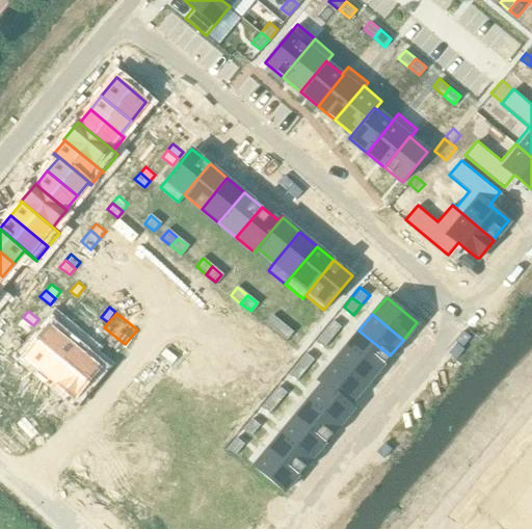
[(272,316),(265,323),(275,332),(282,323),(272,316)]
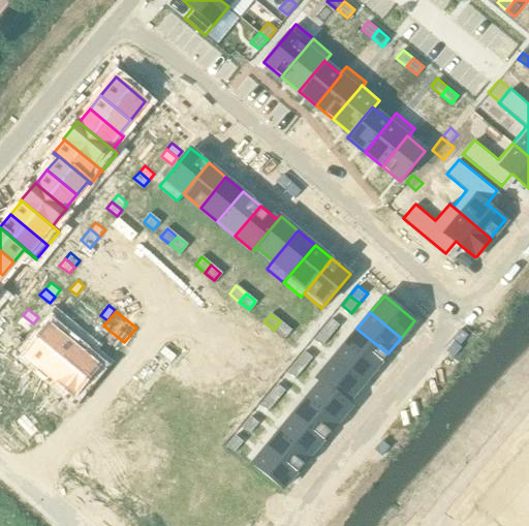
[(23,315),(2,340),(17,351),(37,327),(33,323),(23,315)]
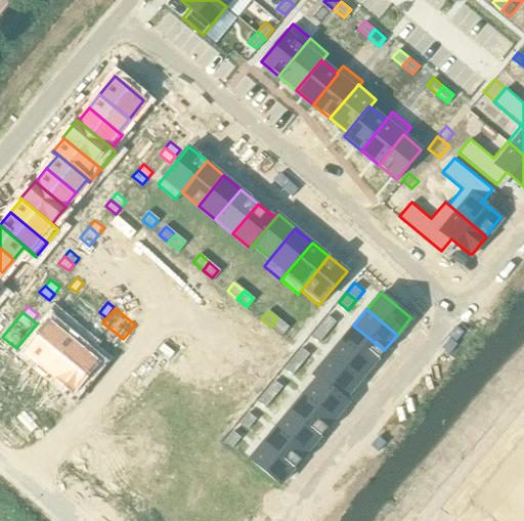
[(54,312),(24,350),(33,356),(41,363),(72,327),(54,312)]
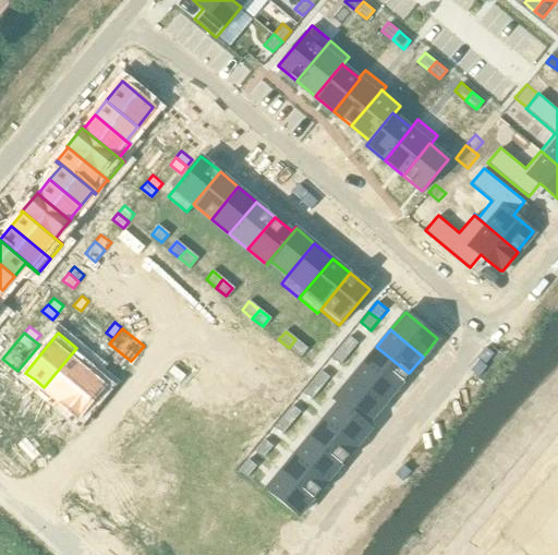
[(349,336),(340,346),(351,354),(360,344),(349,336)]
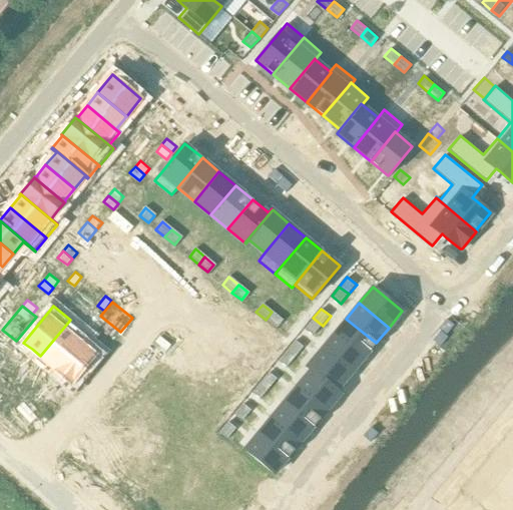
[(272,312),(266,320),(275,328),(281,320),(272,312)]
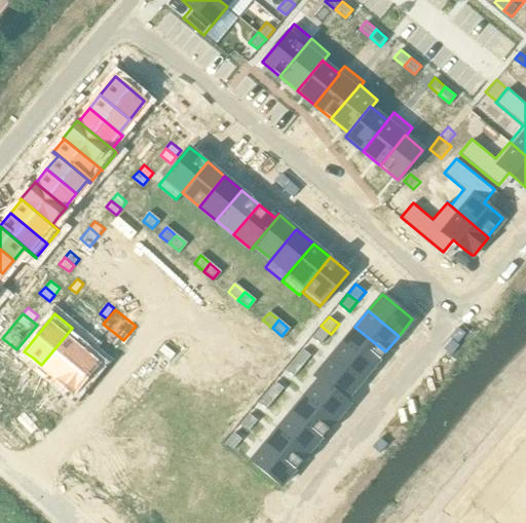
[(321,326),(313,336),(323,343),(331,334),(321,326)]
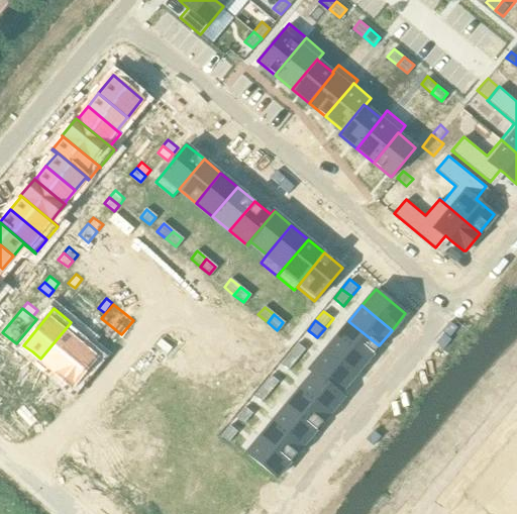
[(348,321),(335,337),(366,362),(379,345),(348,321)]
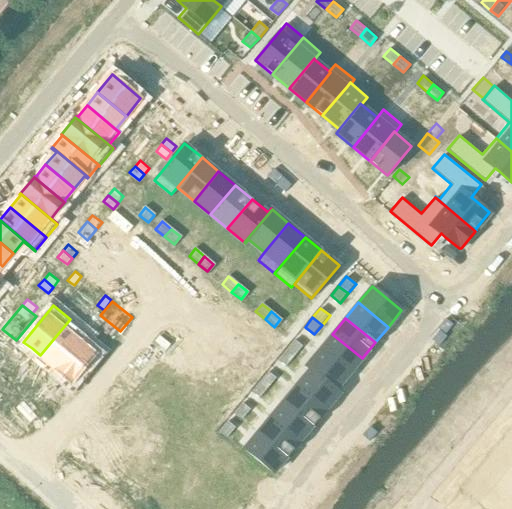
[(70,319),(40,355),(47,362),(55,368),(54,369),(55,369),(85,332),(77,325),(70,319)]
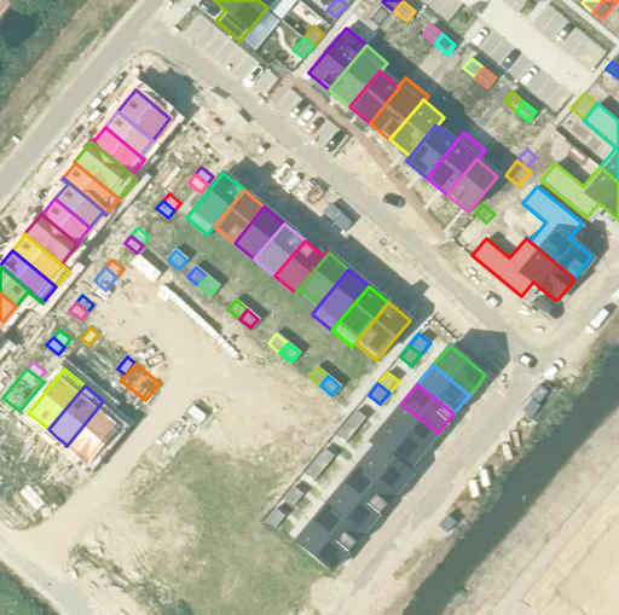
[(103,401),(67,446),(76,454),(85,462),(86,460),(87,462),(120,422),(100,406),(104,402),(103,401)]
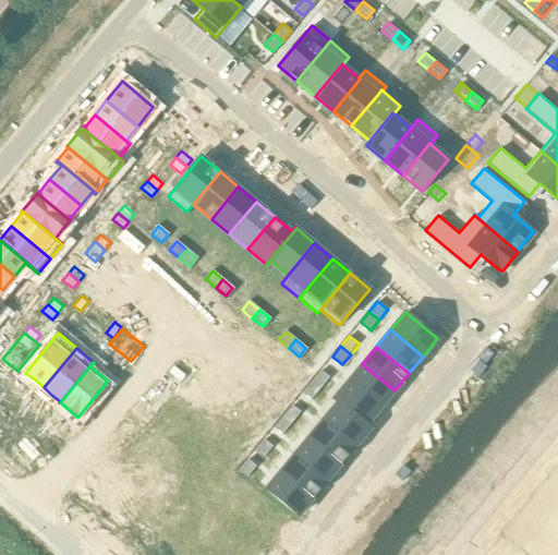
[(362,364),(348,381),(380,408),(395,390),(362,364)]
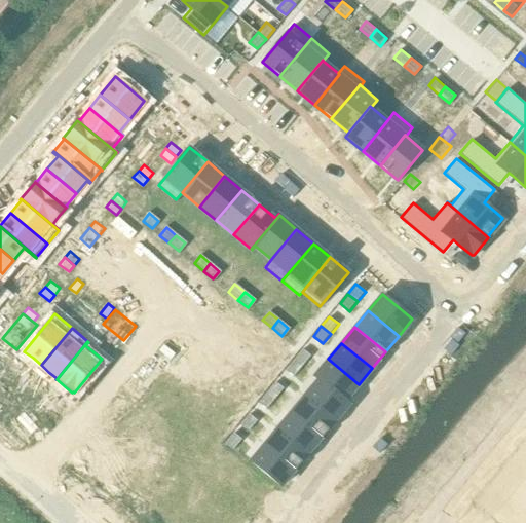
[(302,348),(294,359),(304,366),(312,357),(302,348)]
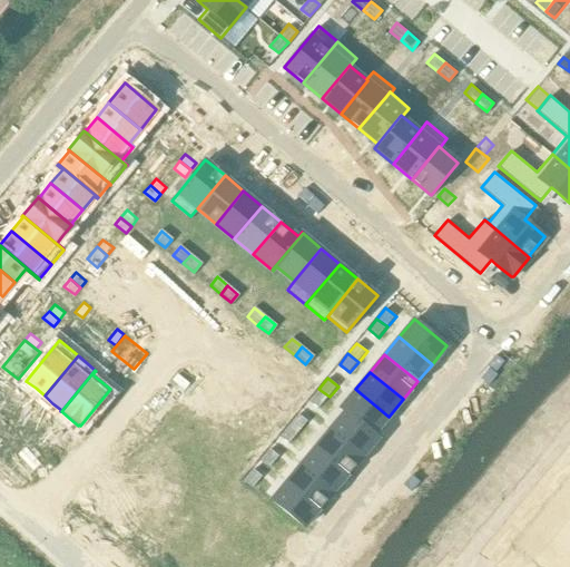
[(224,445),(155,388),(144,401),(212,458),(224,445)]
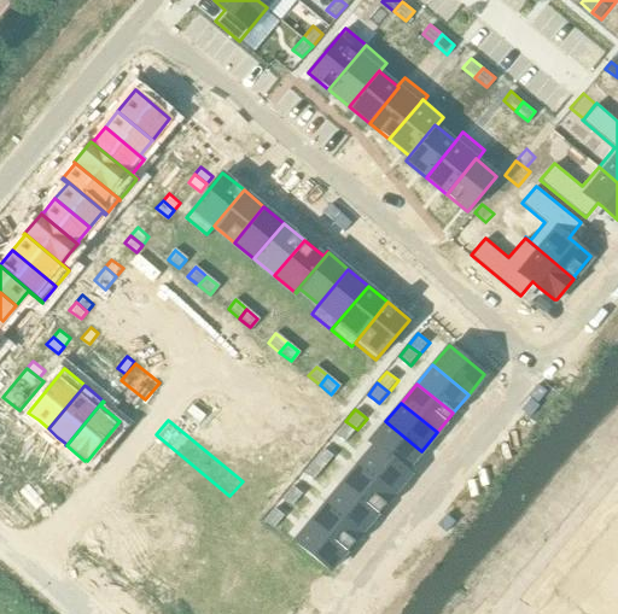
[(345,421),(337,432),(348,442),(357,430),(345,421)]
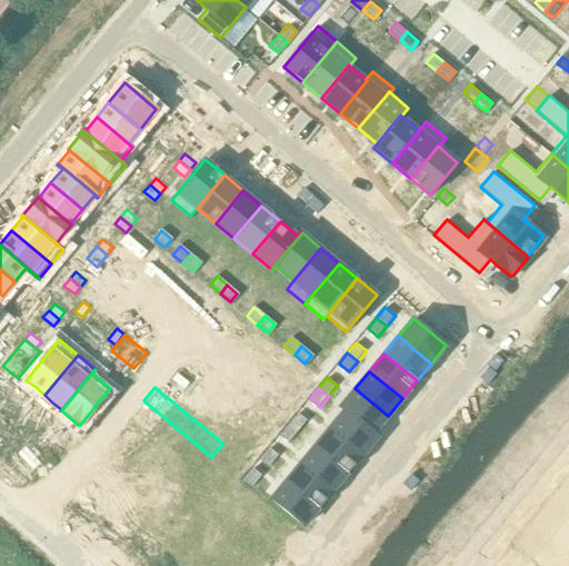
[(355,388),(340,406),(378,437),(378,436),(373,433),(388,416),(355,388)]
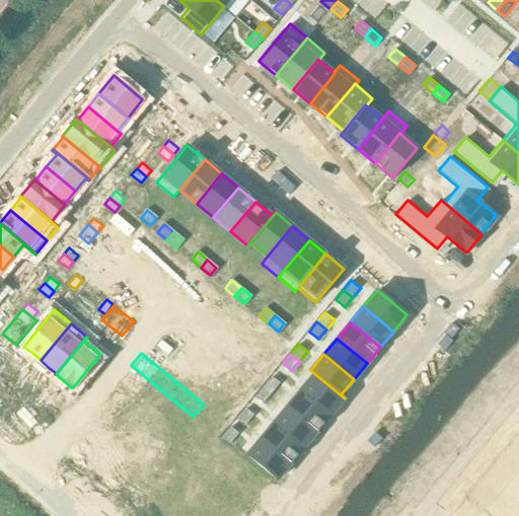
[(313,374),(301,389),(330,415),(345,398),(310,370),(310,371),(313,374)]
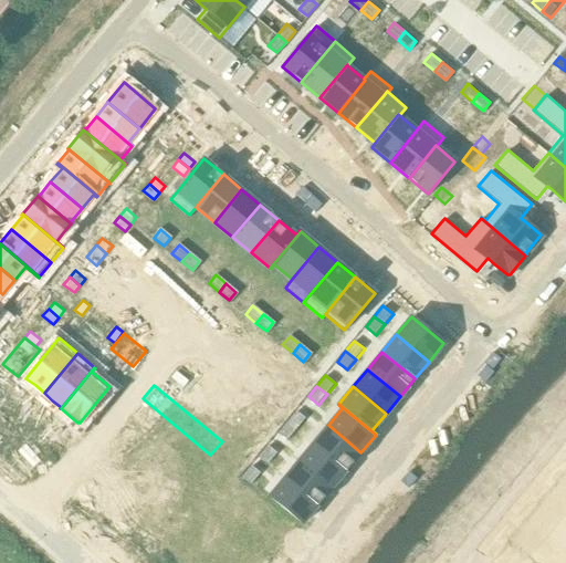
[(296,410),(287,420),(297,429),(306,419),(296,410)]
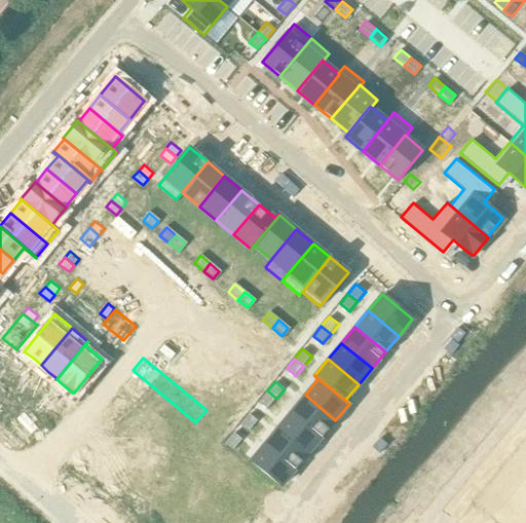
[(267,390),(259,401),(269,409),(276,399),(267,390)]
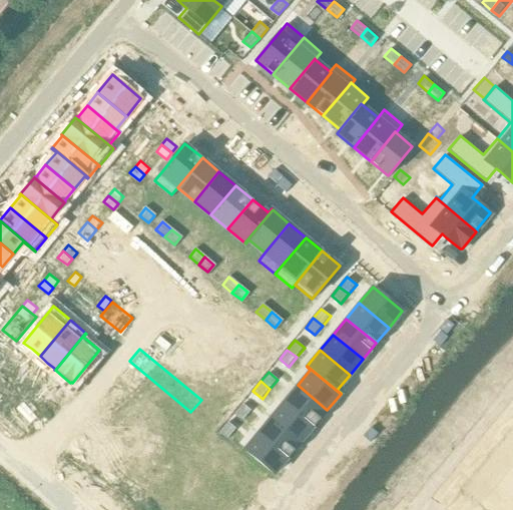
[(298,385),(285,401),(314,425),(327,410),(298,385)]
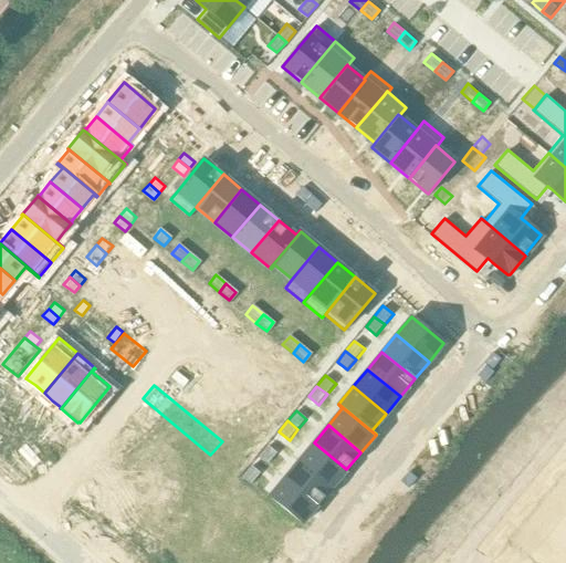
[(314,442),(300,460),(332,487),(346,469),(314,442)]
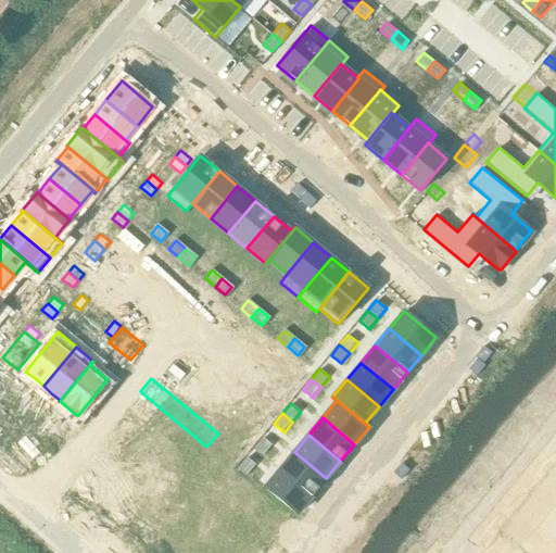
[(263,437),(254,448),(264,456),(273,445),(263,437)]
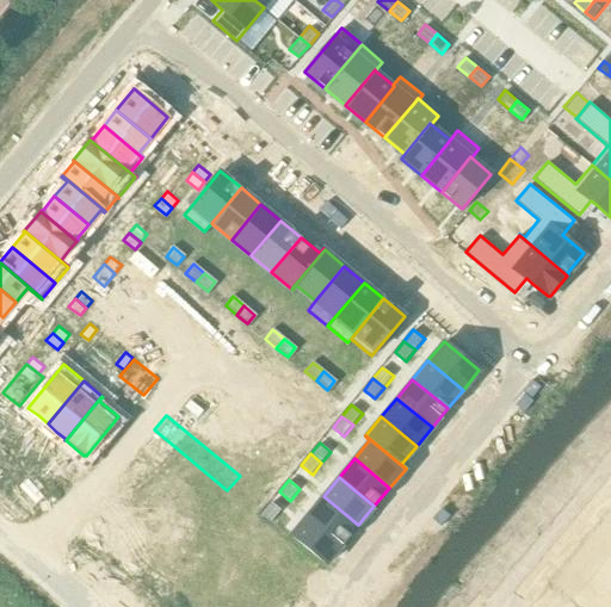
[(323,496),(308,514),(343,544),(358,525),(323,496)]
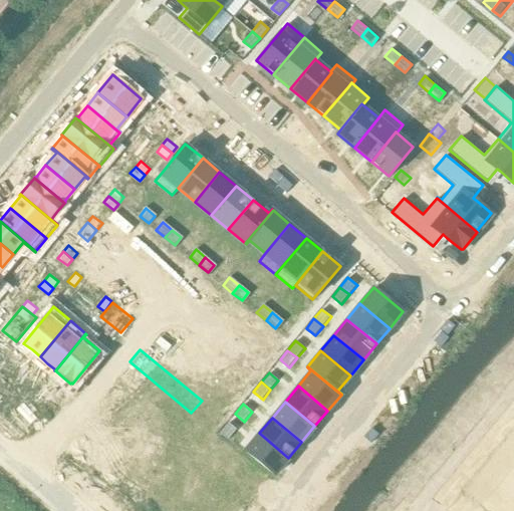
[(228,423),(220,432),(229,440),(237,431),(228,423)]
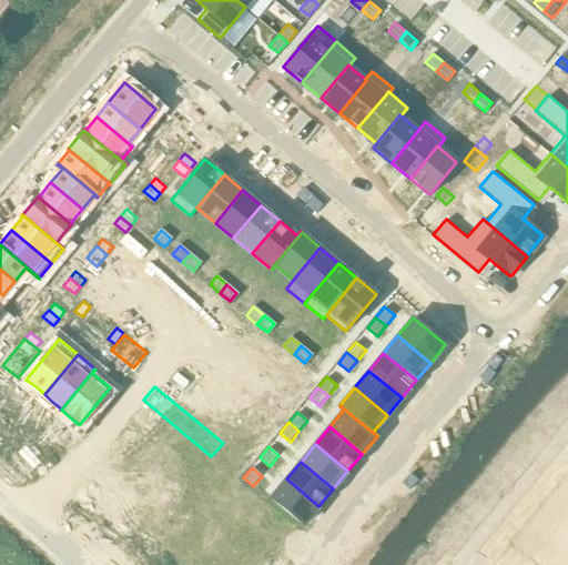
[(567,471),(565,468),(549,486),(567,502),(567,471)]
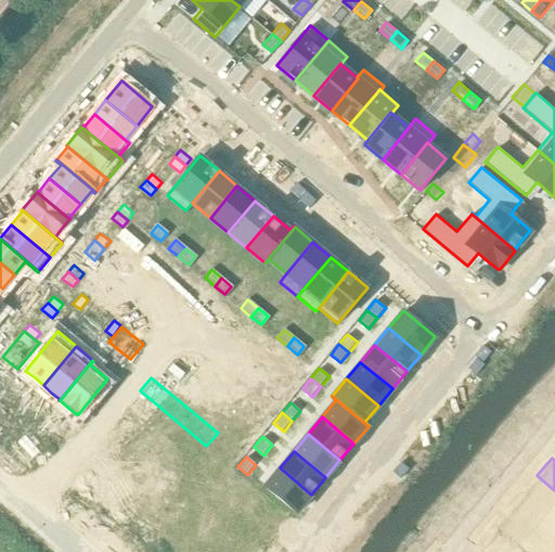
[(280,467),(265,486),(297,512),(311,495),(280,467)]
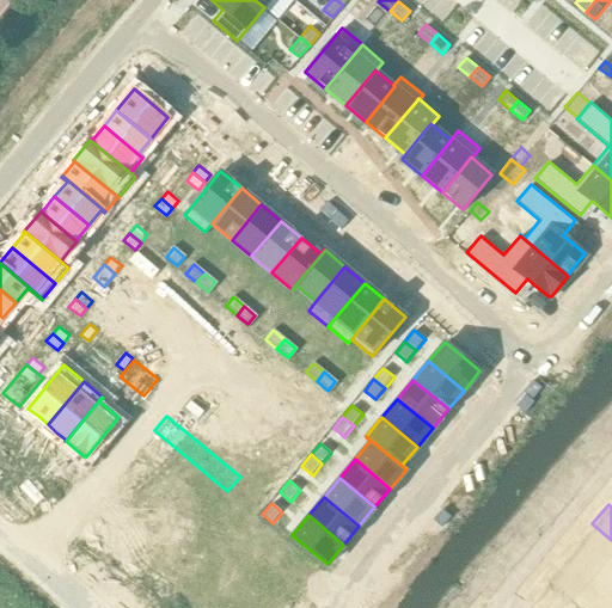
[(611,540),(592,523),(575,544),(611,573),(611,540)]
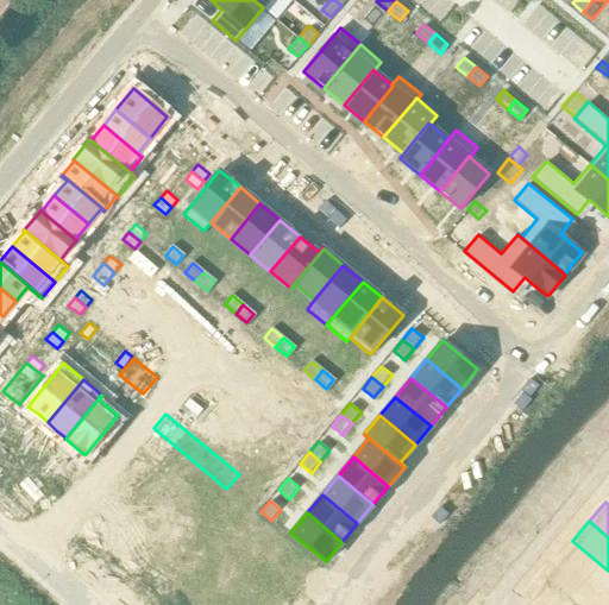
[(608,571),(572,541),(554,563),(566,573),(558,584),(582,604),(591,593),(592,594),(608,573),(608,571)]
